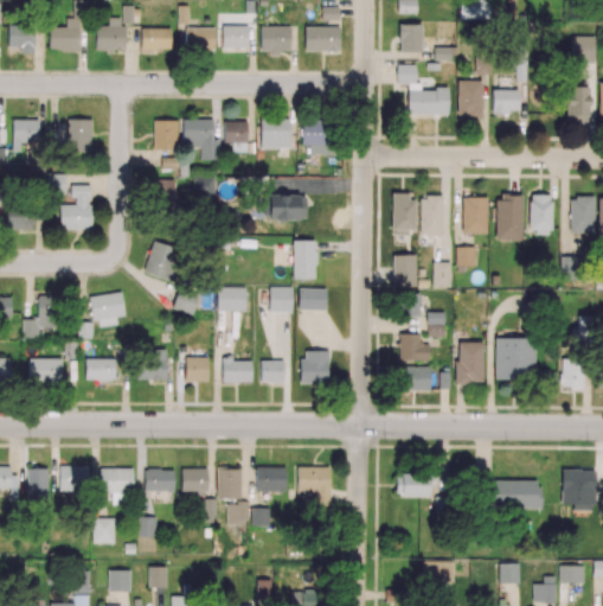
[(324,7),(324,20),(340,20),(340,7),(324,7)]
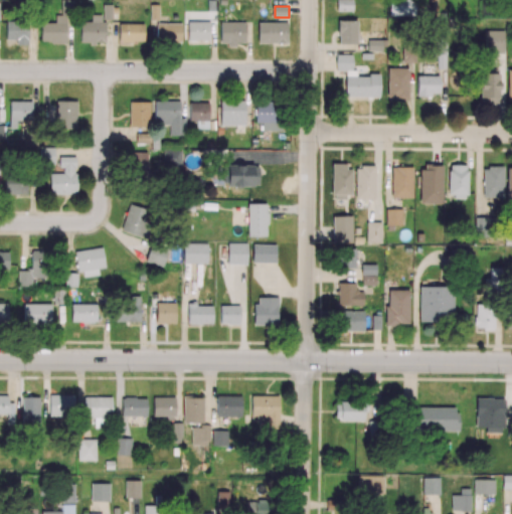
[(290,22),(261,22),(260,43),(290,43),(290,22)]
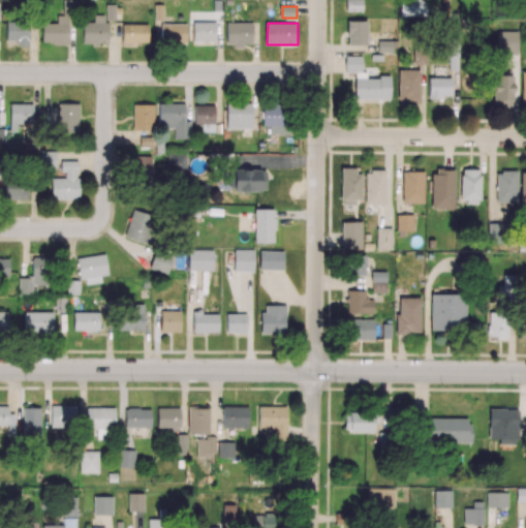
[(373,174),(368,174),(368,205),(388,205),(388,171),(373,171),(373,174)]
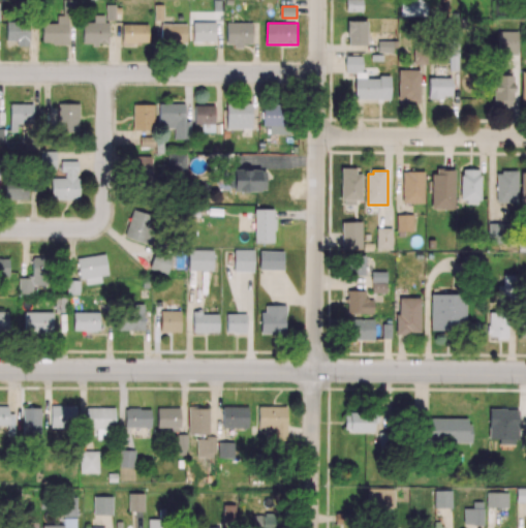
[(503,174),(498,174),(499,203),(520,203),(520,171),(503,171),(503,174)]
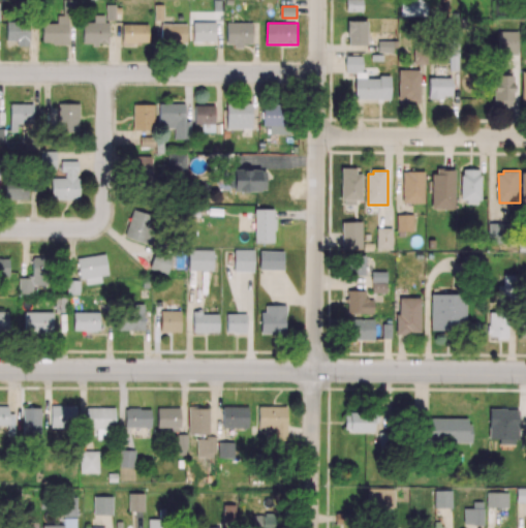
[(426,172),(404,172),(405,204),(426,204),(426,172)]
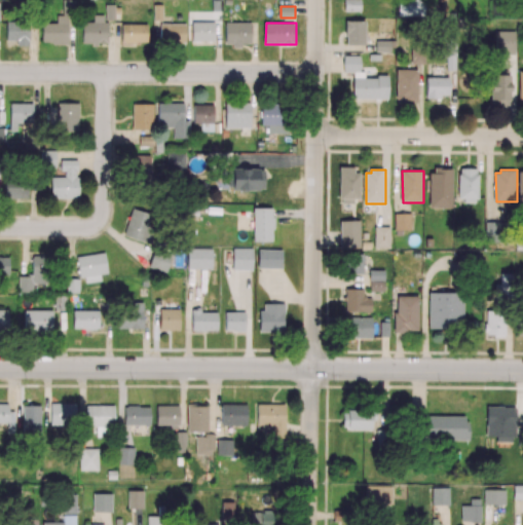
[(362,221),(342,221),(343,248),(362,248),(362,221)]
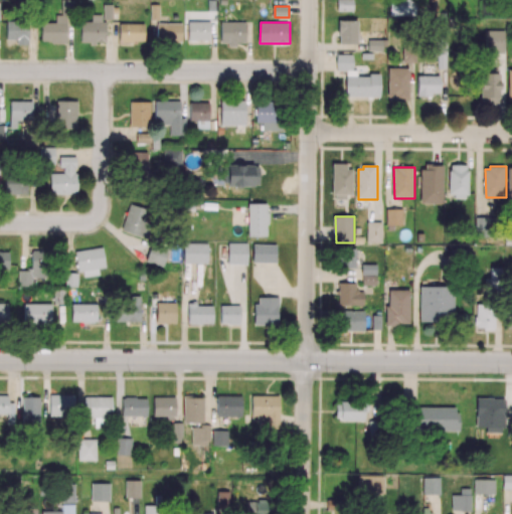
[(368,222),(368,242),(383,243),(383,222),(368,222)]
